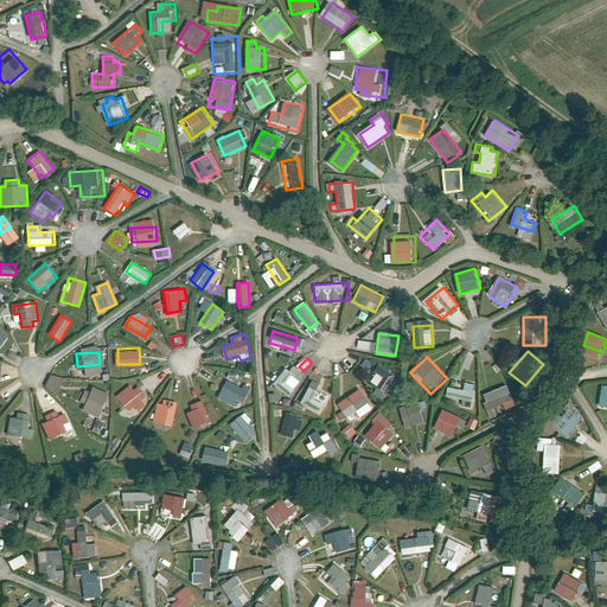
[(382,397),(398,375),(379,362),(363,384),(382,397)]
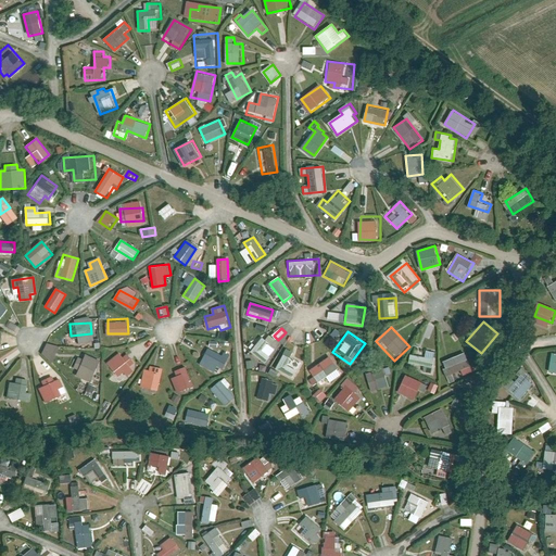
[(252,351),(267,364),(279,350),(273,345),(275,342),(265,335),(252,351)]
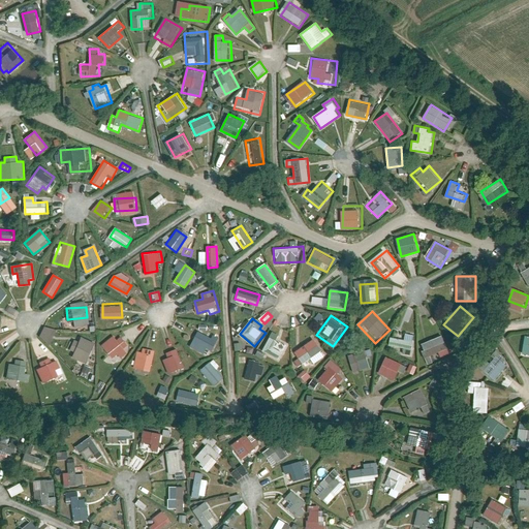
[(178,320),(174,328),(184,333),(188,324),(178,320)]
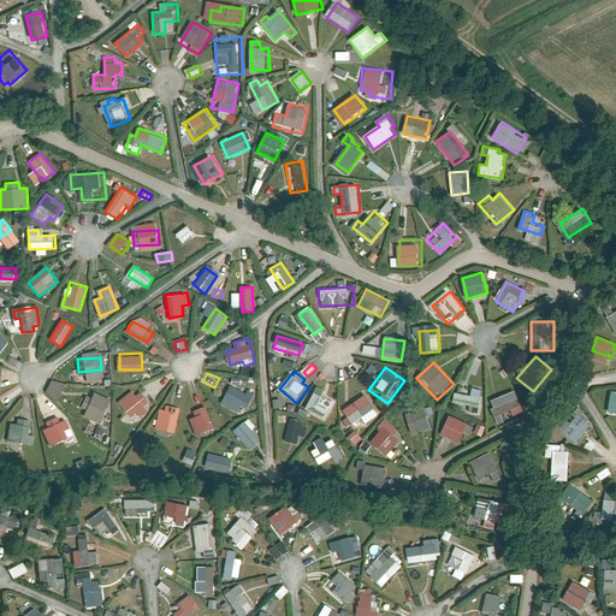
[(61,400),(66,384),(52,379),(47,395),(61,400)]
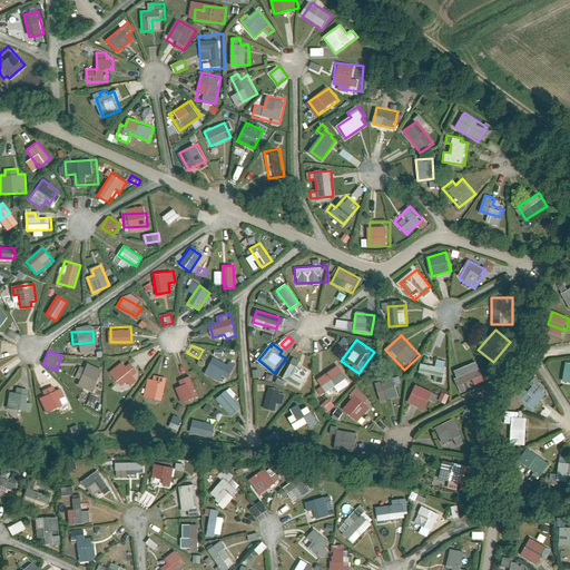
[(225,376),(231,366),(213,356),(207,365),(213,369),(209,374),(218,380),(222,374),(225,376)]
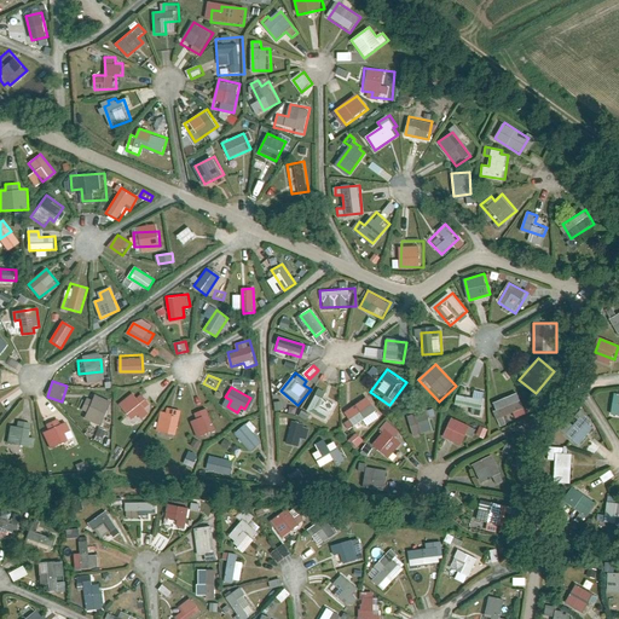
[(481,412),(485,392),(461,388),(457,409),(481,412)]
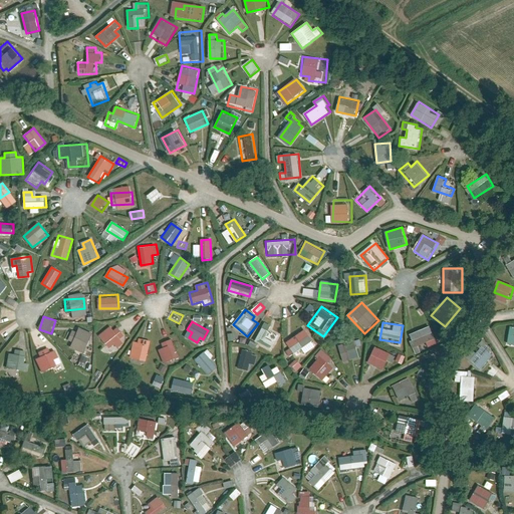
[(112,323),(98,333),(109,348),(117,342),(119,346),(125,341),(112,323)]
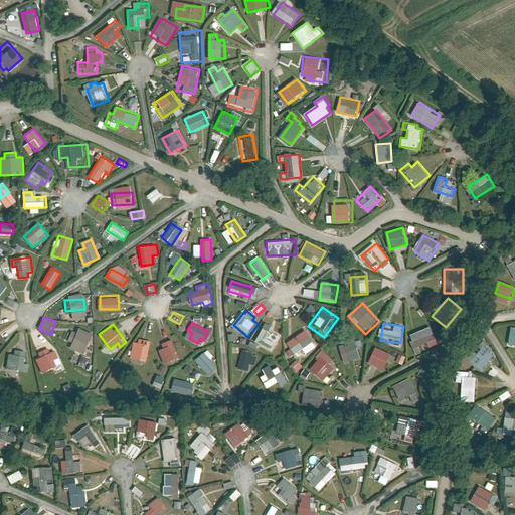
[(438,345),(431,326),(409,335),(416,353),(438,345)]
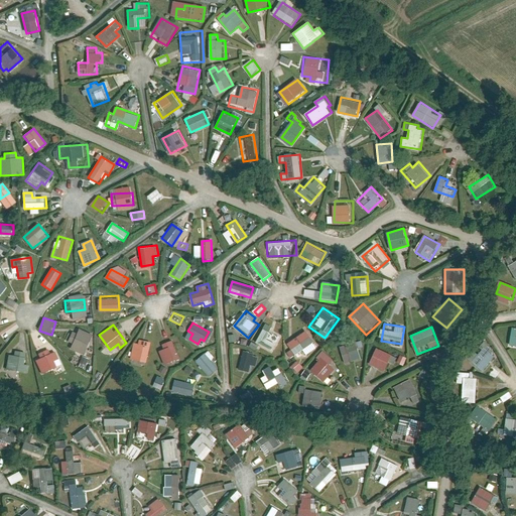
[(83,353),(91,333),(78,329),(76,334),(71,333),(68,342),(73,343),(71,349),(83,353)]
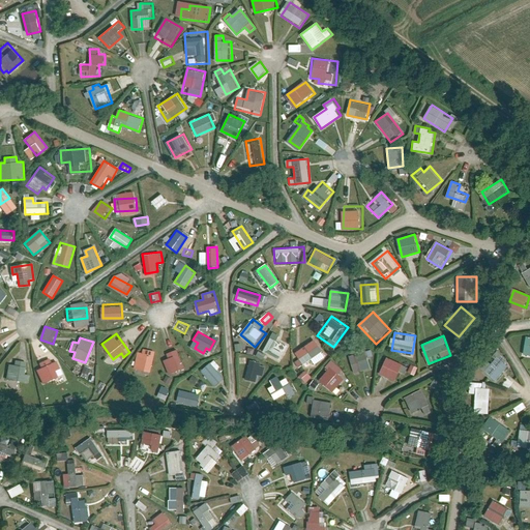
[(270,337),(263,352),(278,359),(286,346),(270,337)]
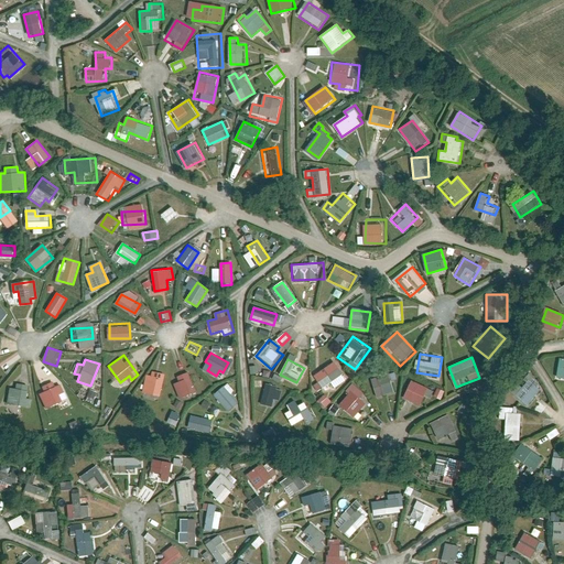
[(361,362),(364,369),(370,366),(368,360),(361,362)]
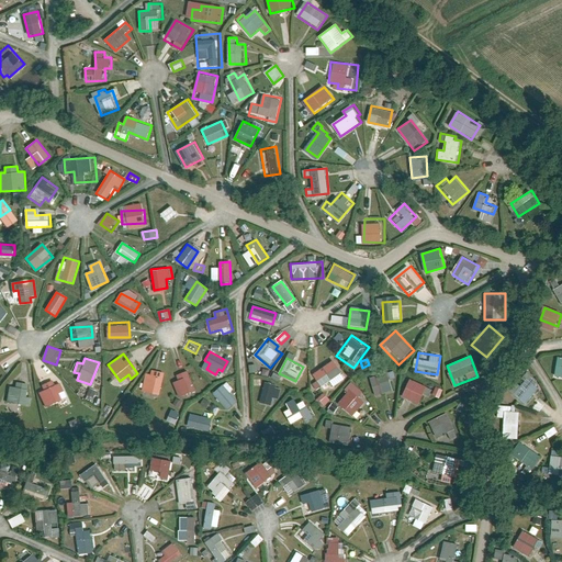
[(346,379),(334,361),(313,374),(322,388),(332,381),(336,385),(346,379)]
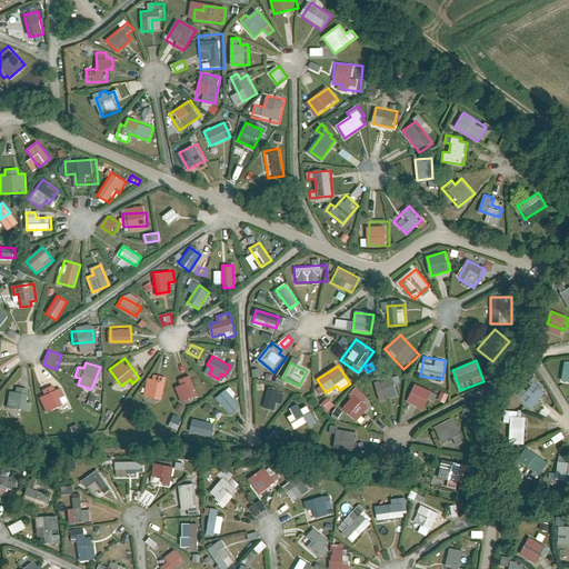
[(162,379),(152,375),(146,389),(157,393),(162,379)]
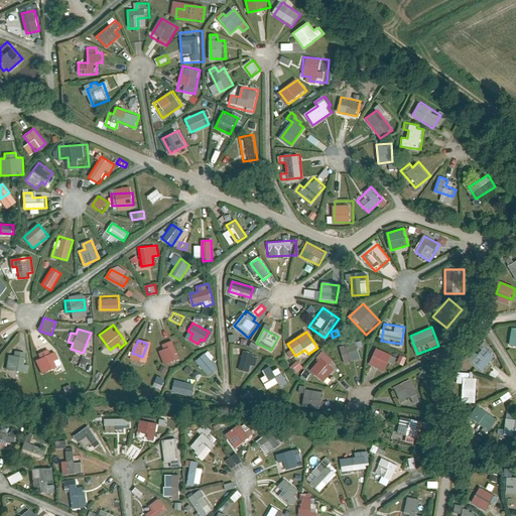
[(159,350),(165,364),(178,358),(170,340),(162,343),(164,348),(159,350)]
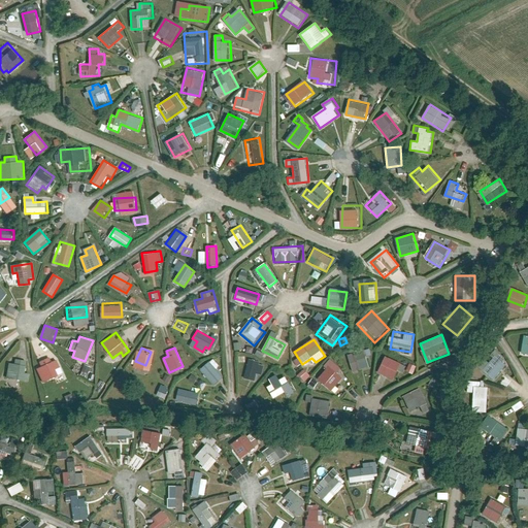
[(497,350),(492,355),(495,358),(491,363),(485,358),(479,365),(495,381),(508,365),(502,360),(505,357),(497,350)]
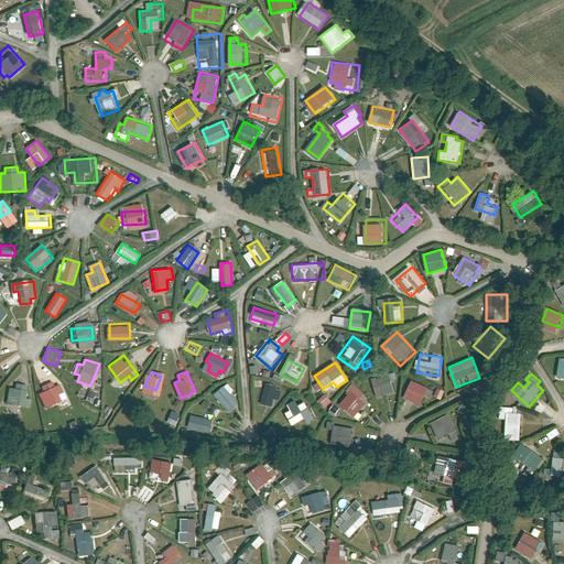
[(396,392),(390,375),(372,379),(378,397),(396,392)]
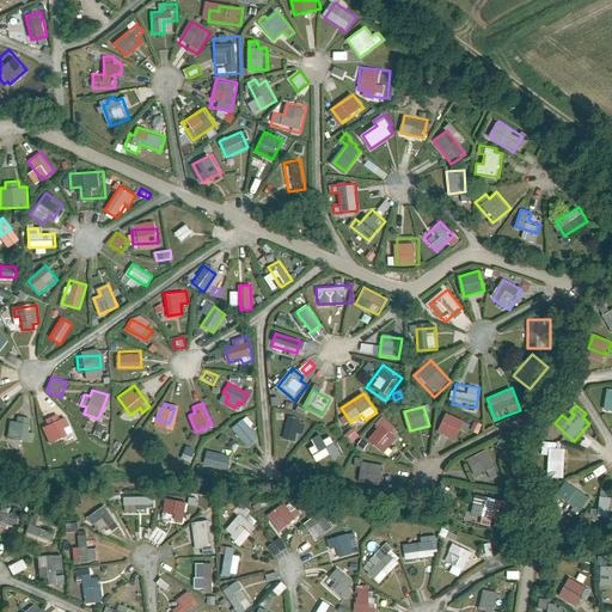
[(456,440),(465,420),(448,411),(439,432),(456,440)]
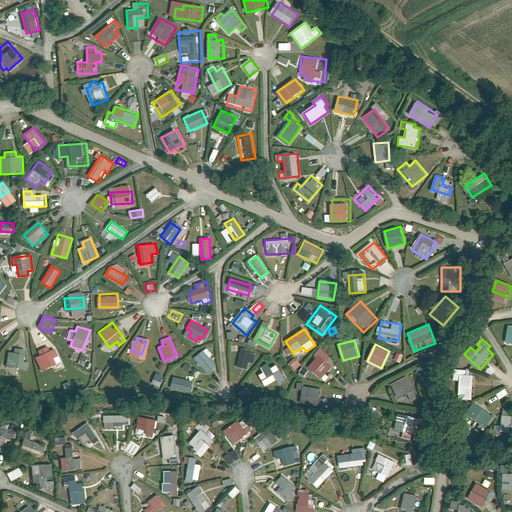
[(34,358),(40,371),(57,364),(51,350),(47,352),(44,346),(36,350),(39,356),(34,358)]
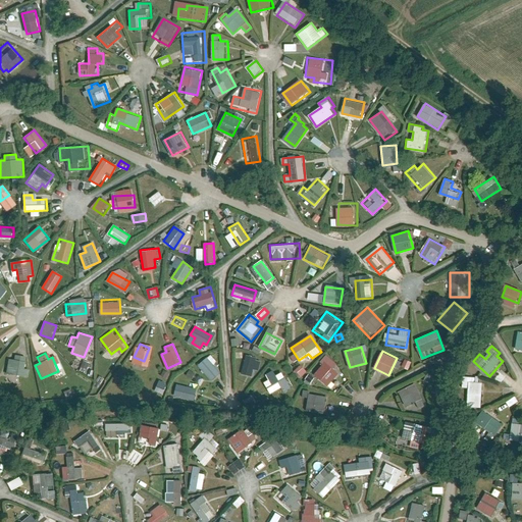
[(211,354),(199,365),(212,379),(220,372),(213,365),(217,361),(211,354)]
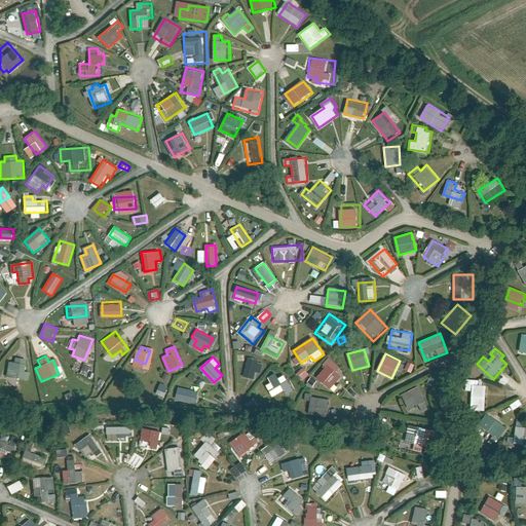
[(258,361),(245,358),(241,374),(254,377),(258,361)]
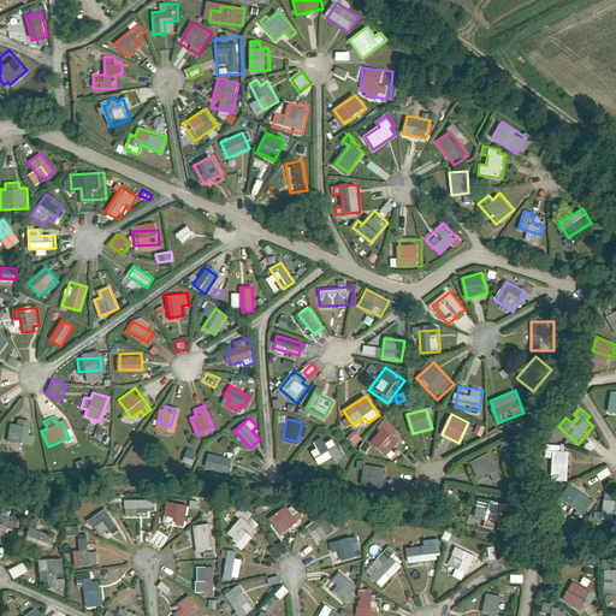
[(4,440),(30,444),(33,427),(5,424),(4,440)]
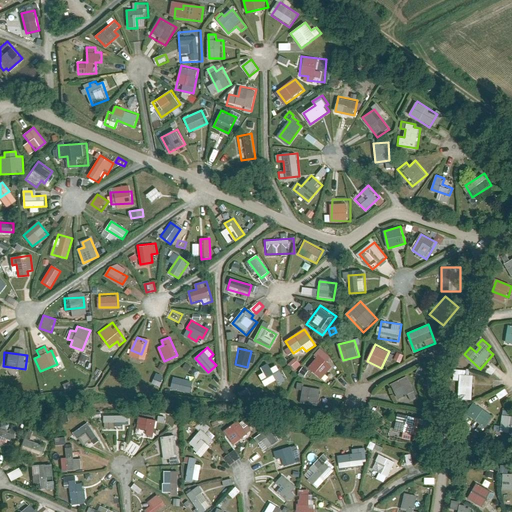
[(317,354),(307,366),(322,378),(332,365),(317,354)]
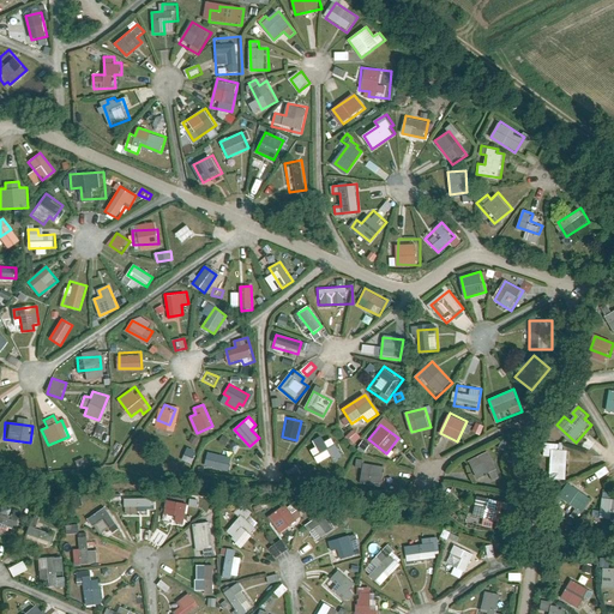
[(355,429),(348,435),(354,444),(362,437),(355,429)]
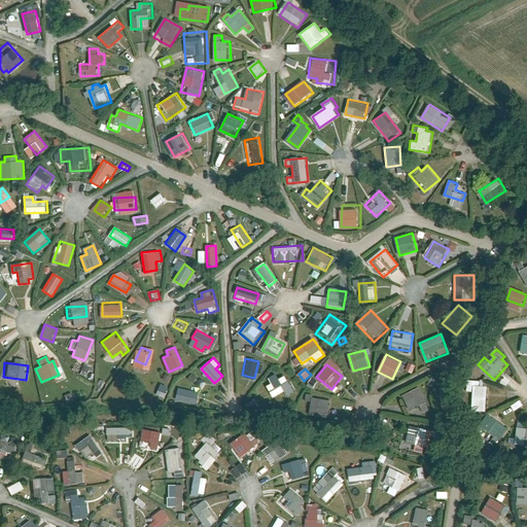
[(285,377),(267,383),(272,398),(290,391),(285,377)]
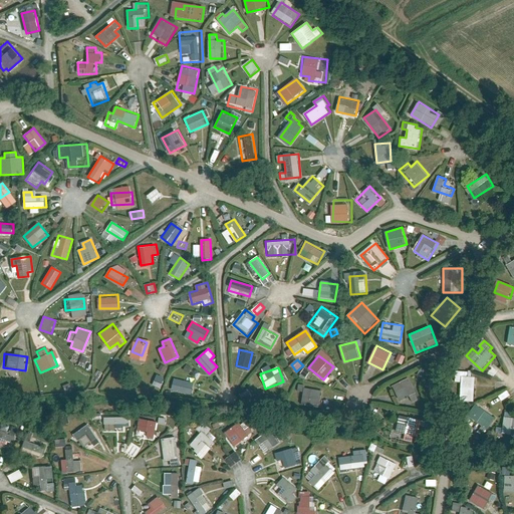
[(475,401),(475,375),(460,375),(460,401),(475,401)]
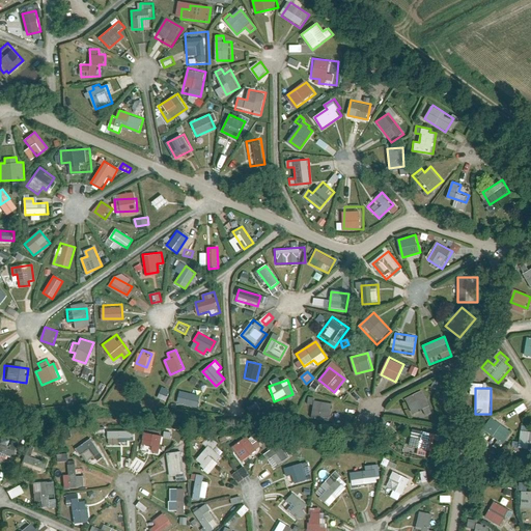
[(180,390),(177,403),(199,408),(202,395),(180,390)]
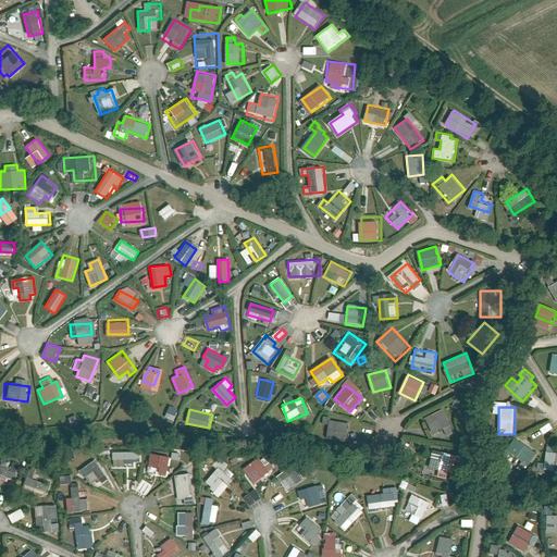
[(450,424),(443,409),(425,419),(433,434),(450,424)]
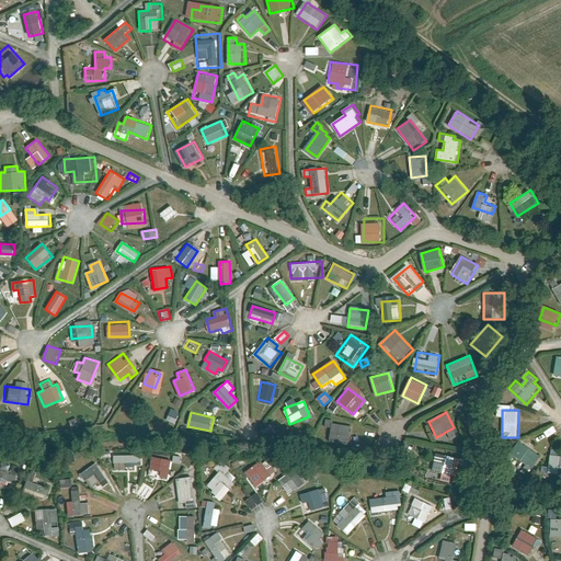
[(354,424),(327,419),(325,426),(332,427),(331,435),(351,439),(354,424)]
